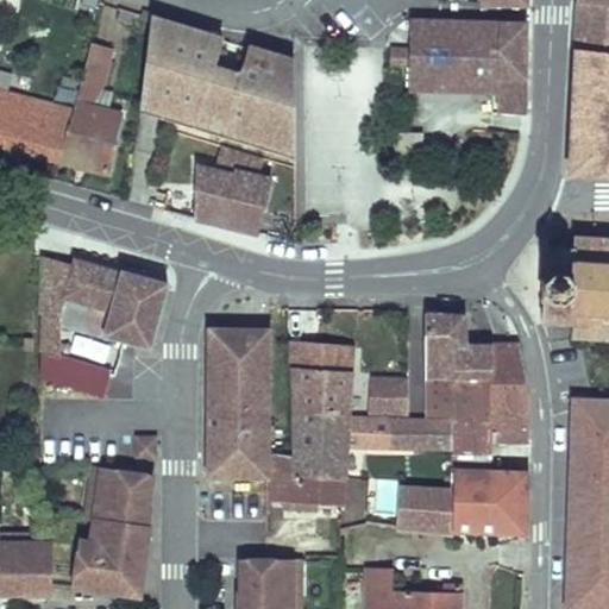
[(608,52),(608,0),(579,0),(579,4),(607,6),(604,25),(578,23),(577,49),(591,51),(608,52)]
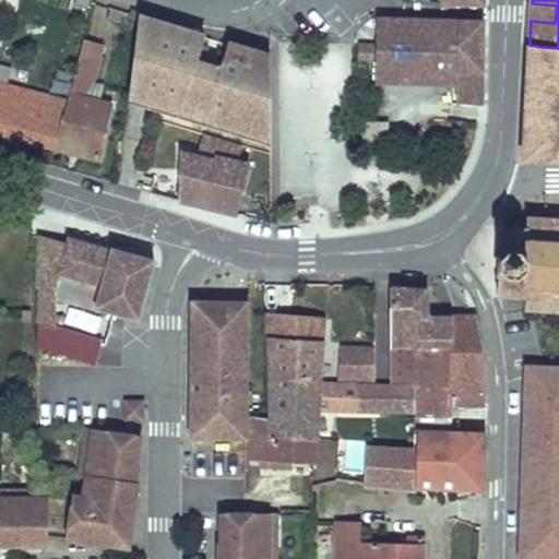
[(461,104),(485,105),(488,23),(381,19),(380,45),(365,44),(365,58),(377,59),(377,82),(462,86),(461,104)]
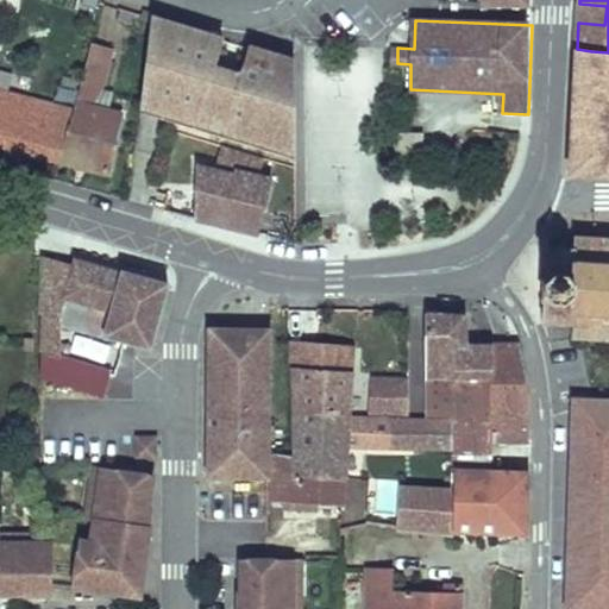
[(296,163),(295,66),(249,51),(240,80),(214,71),(223,43),(152,22),(140,117),(296,163)]
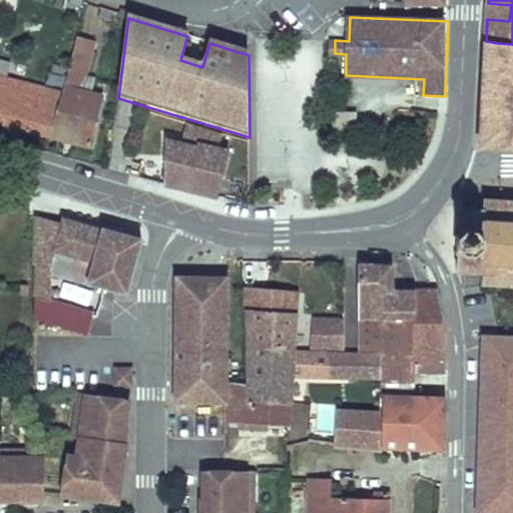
[(96,44),(78,39),(62,95),(51,135),(91,147),(105,98),(92,94),(83,92),(87,75),(96,44)]
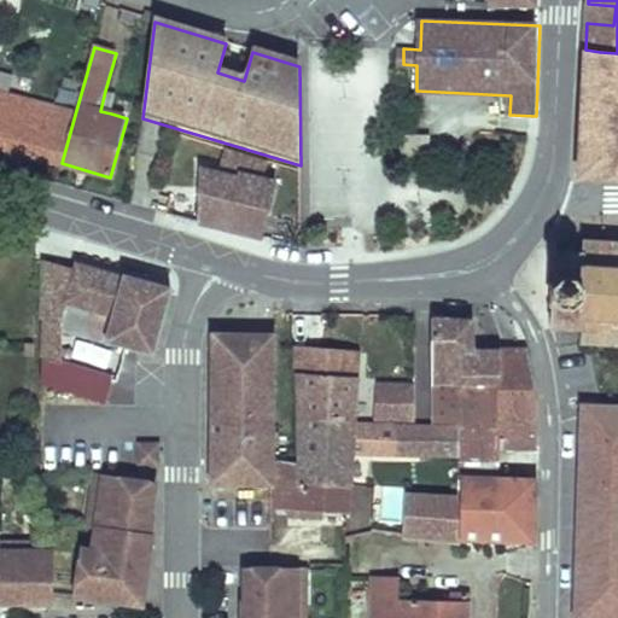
[(594,169),(600,52),(586,50),(583,92),(583,117),(584,128),(587,128),(586,143),(581,143),(579,175),(596,178),(594,169)]
